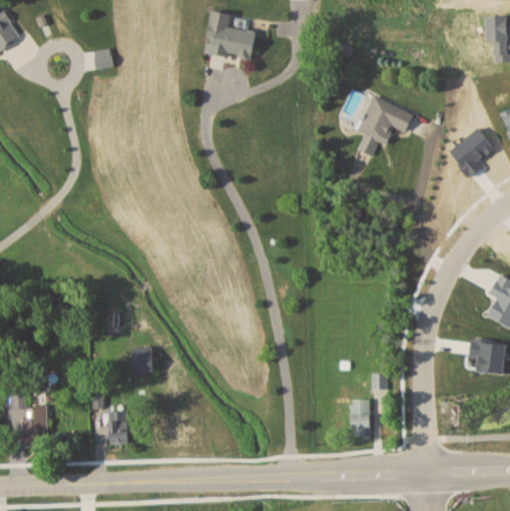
[(0,48),(18,39),(3,10),(0,12),(0,48)]
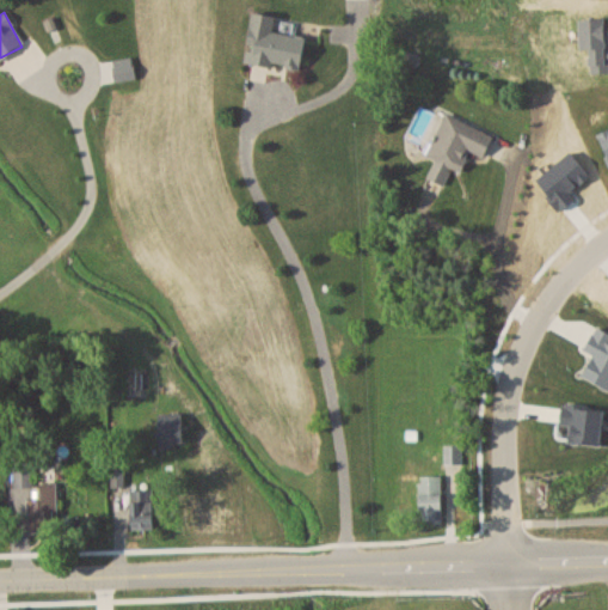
[(243,63),(299,72),(304,40),(271,35),(274,18),(250,14),(243,63)]
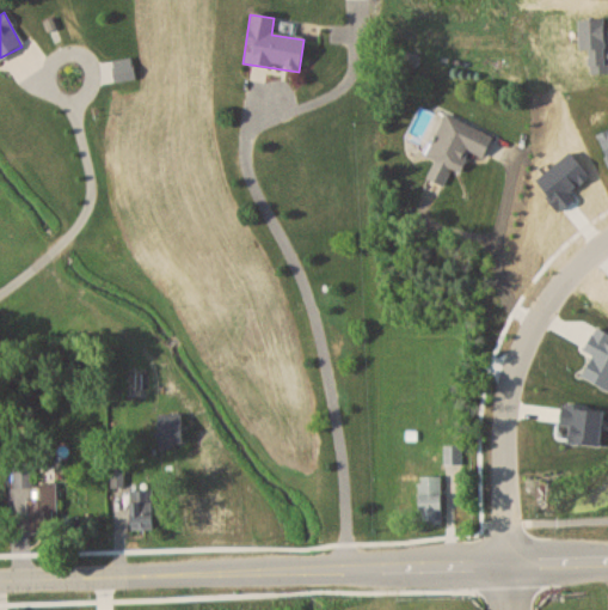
[(424,158),(459,172),(467,151),(483,158),(491,136),(442,116),(424,158)]
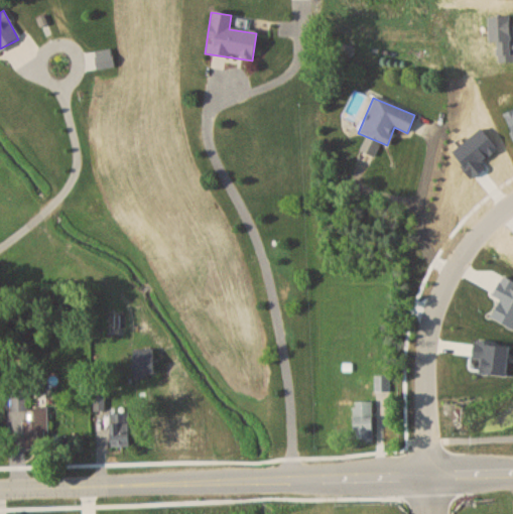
[(153,377),(153,350),(132,350),(132,377),(153,377)]
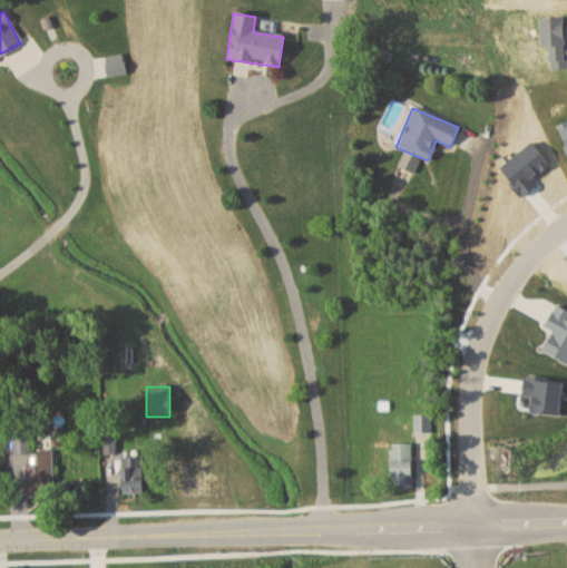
[(427,417),(411,417),(411,434),(427,434),(427,417)]
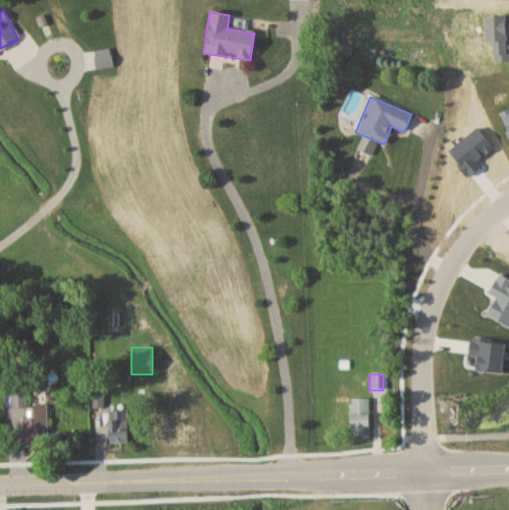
[(46,405),(25,406),(25,383),(8,383),(8,432),(22,432),(22,446),(46,446),(46,405)]
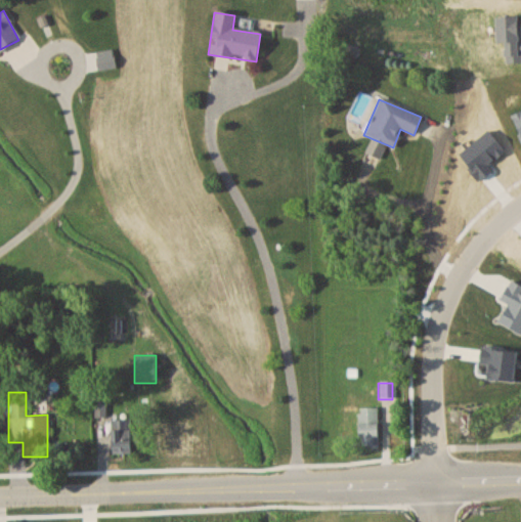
[(377,448),(377,408),(357,408),(357,448),(377,448)]
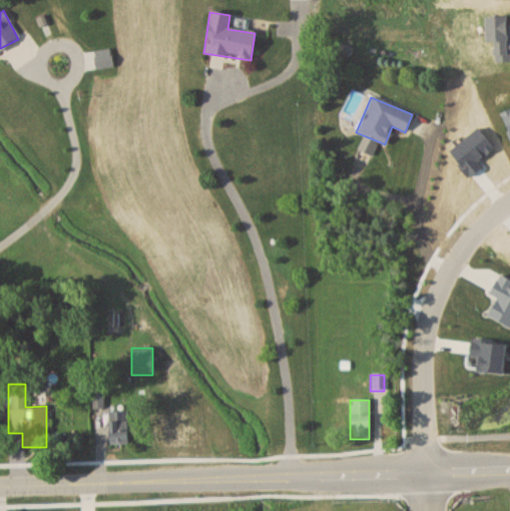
[(108,412),(108,443),(126,443),(126,412),(108,412)]
